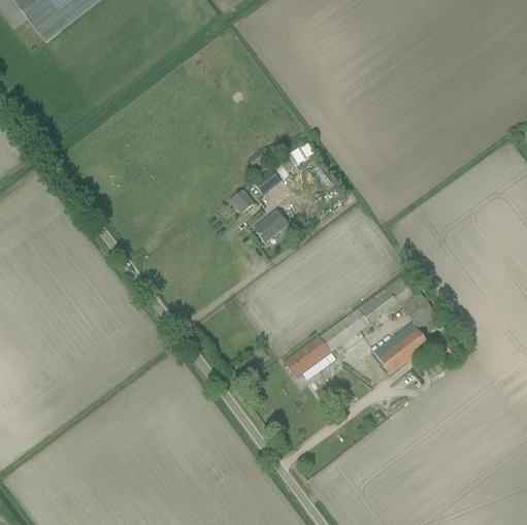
[(13,0),(46,41),(99,0),(13,0)]
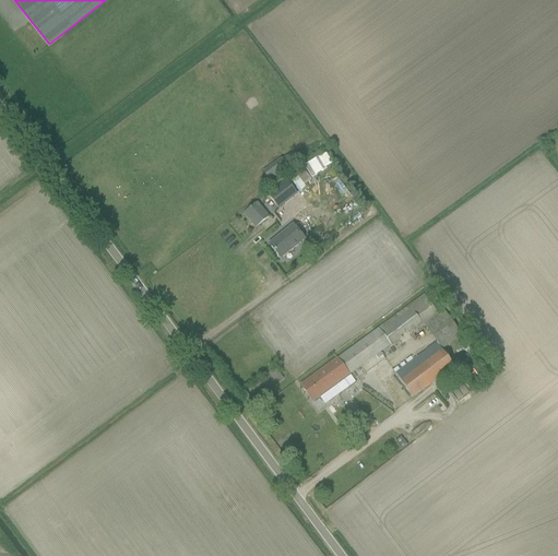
[(304,163),(310,176),(336,163),(329,150),(304,163)]
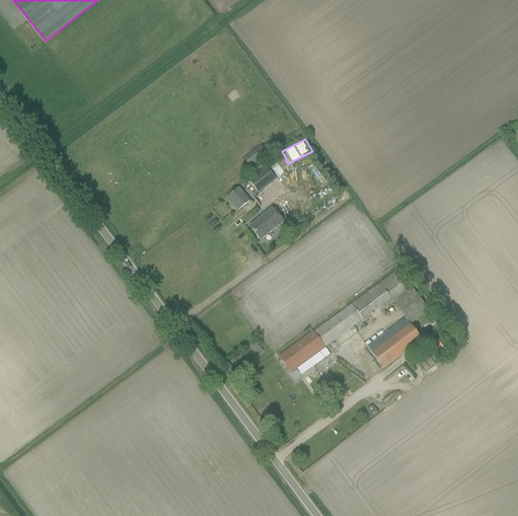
[(245,156),(254,169),(272,156),(262,144),(245,156)]
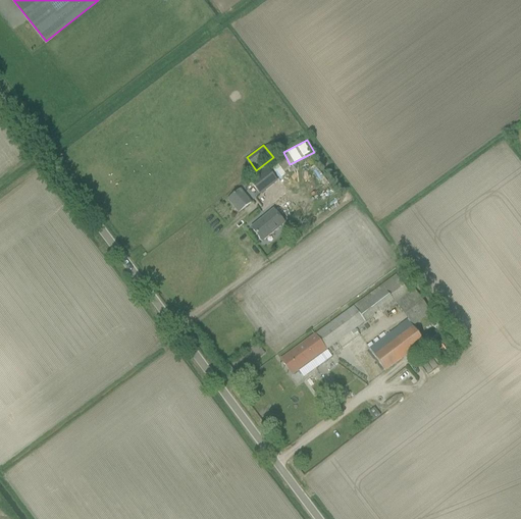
[(268,164),(252,177),(262,190),(278,177),(268,164)]
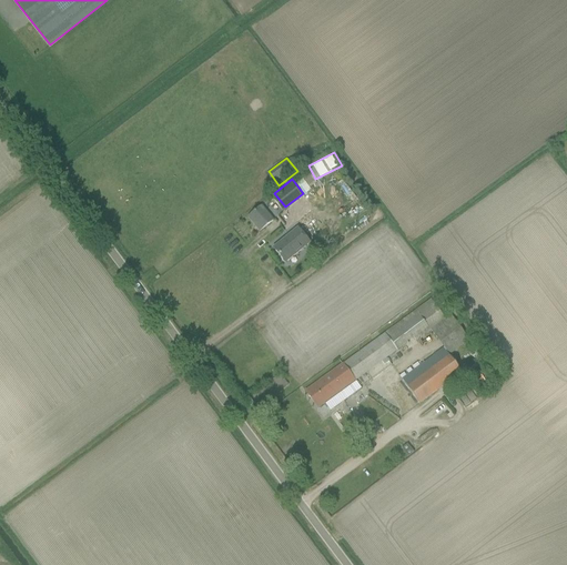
[(263,204),(250,215),(260,229),(273,218),(263,204)]
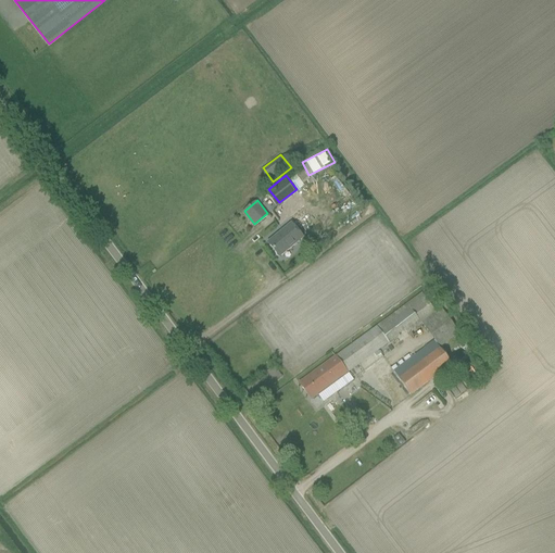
[(292,222),(269,240),(280,254),(303,236),(292,222)]
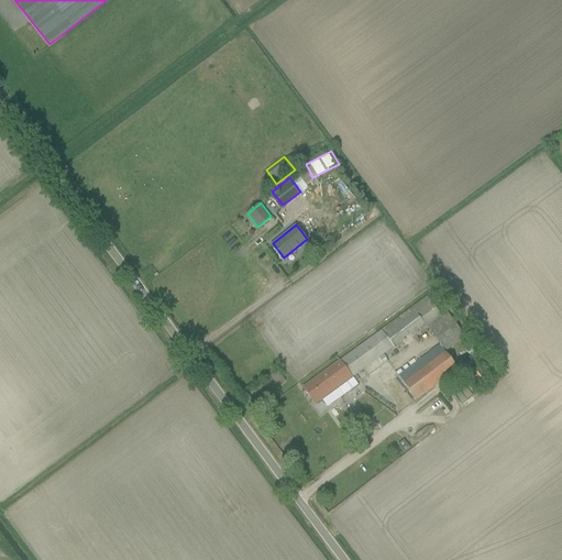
[(428,294),(341,359),(353,375),(411,332),(414,335),(427,325),(442,314),(428,294)]
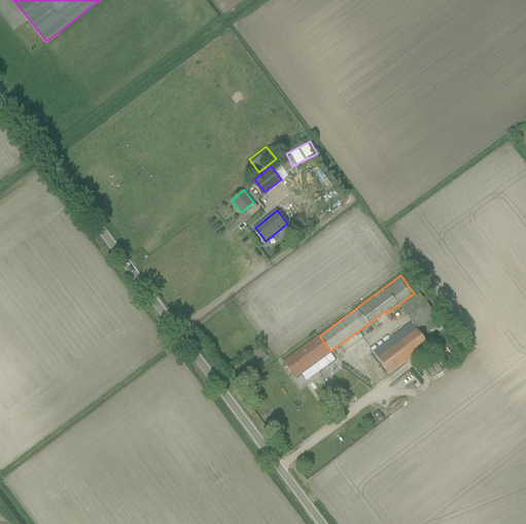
[(382,344),(374,350),(390,373),(398,367),(429,343),(423,335),(420,330),(417,327),(412,320),(404,327),(382,344)]
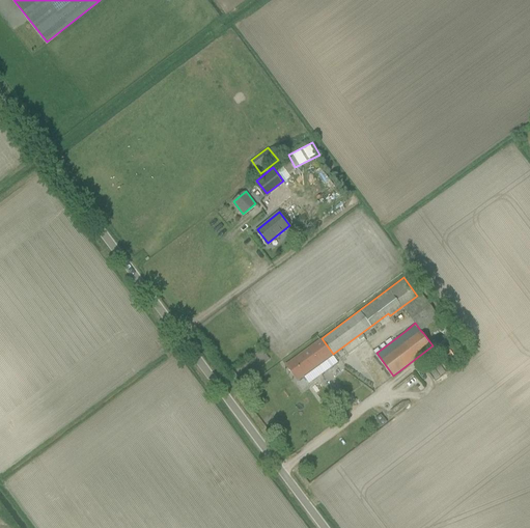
[(447,328),(442,331),(448,339),(453,336),(447,328)]
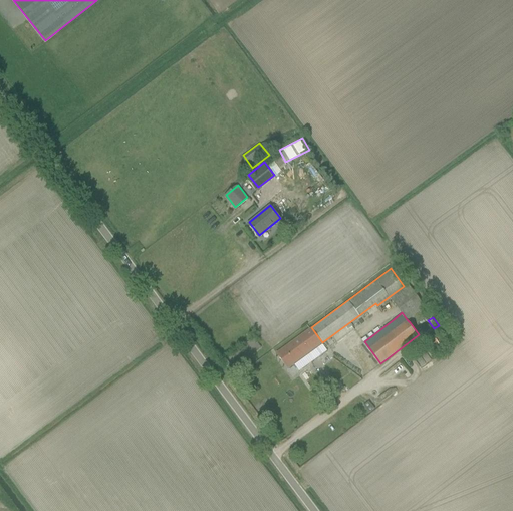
[(277,352),(288,366),(322,342),(311,327),(277,352)]
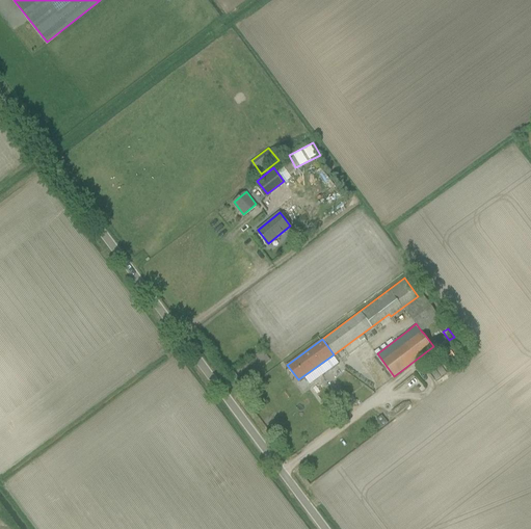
[(234,369),(230,372),(231,373),(235,379),(239,375),(235,370),(234,369)]
